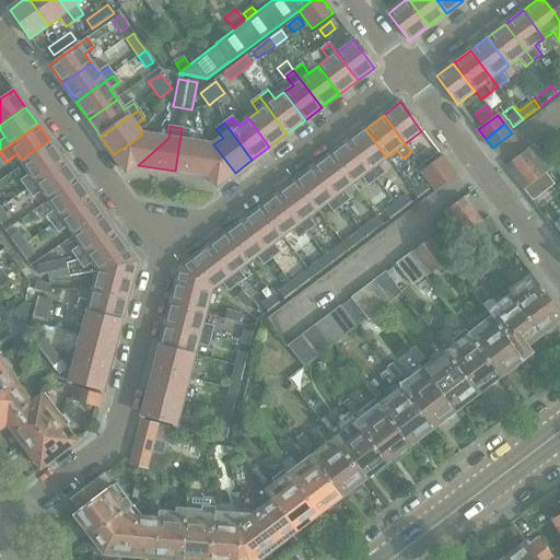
[(189,142),(190,129),(182,128),(175,171),(209,176),(189,142)]
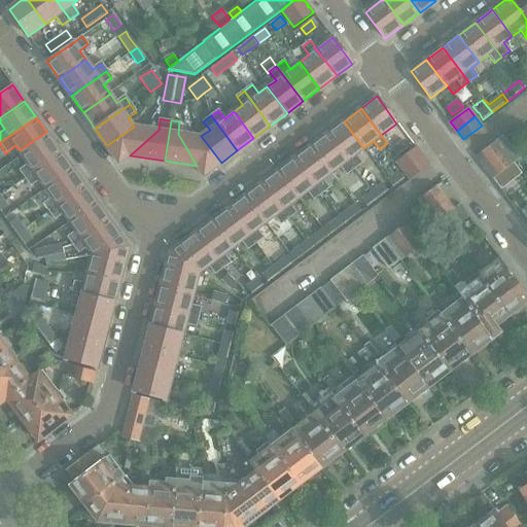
[(355,154),(363,148),(344,121),(327,134),(354,169),(361,163),(355,154)]
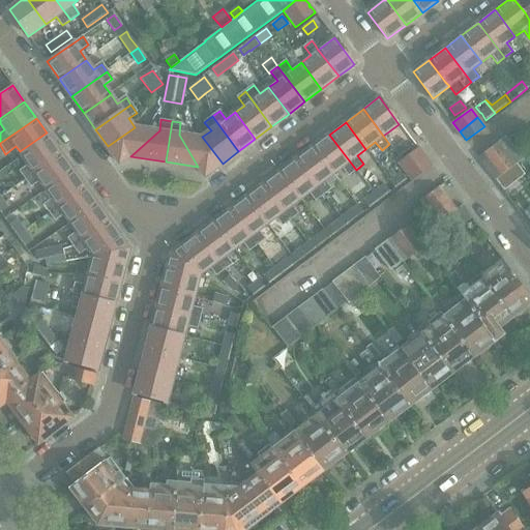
[(159,130),(148,129),(135,127),(108,146),(120,164),(130,156),(159,130)]
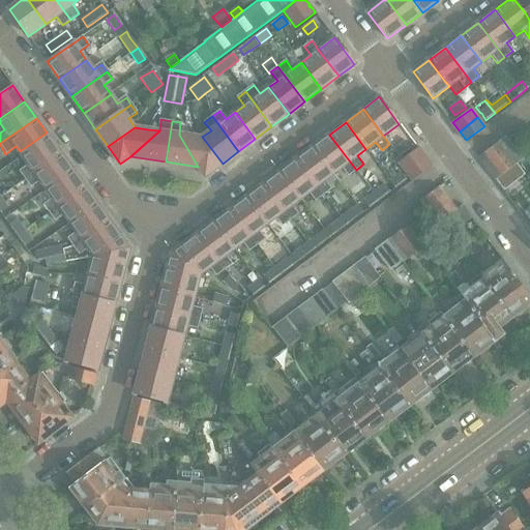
[(21,174),(57,148),(47,133),(20,151),(29,164),(19,171),(21,174)]
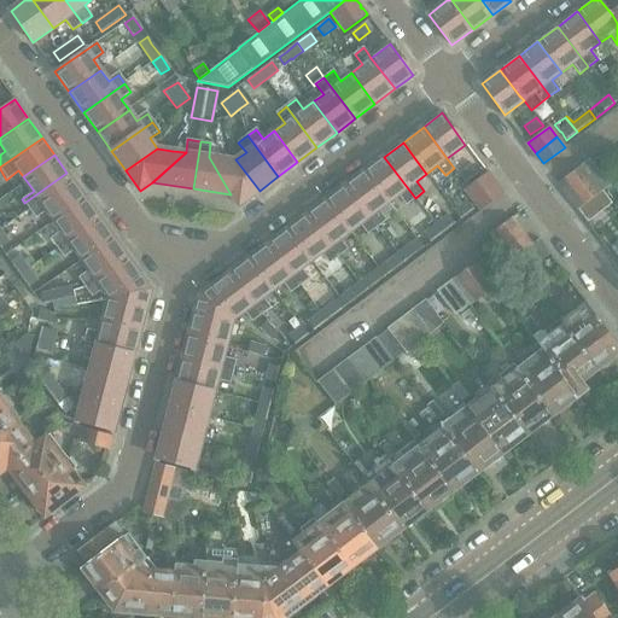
[(234,161),(220,158),(209,157),(231,194),(239,205),(260,191),(235,159),(234,161)]
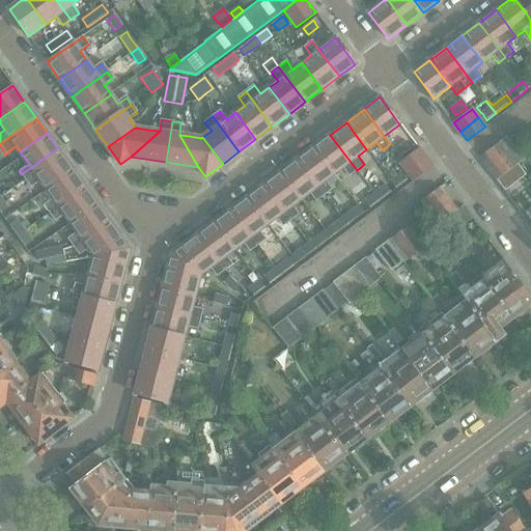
[(350,175),(357,170),(330,135),(313,147),(334,174),(342,167),(350,175)]
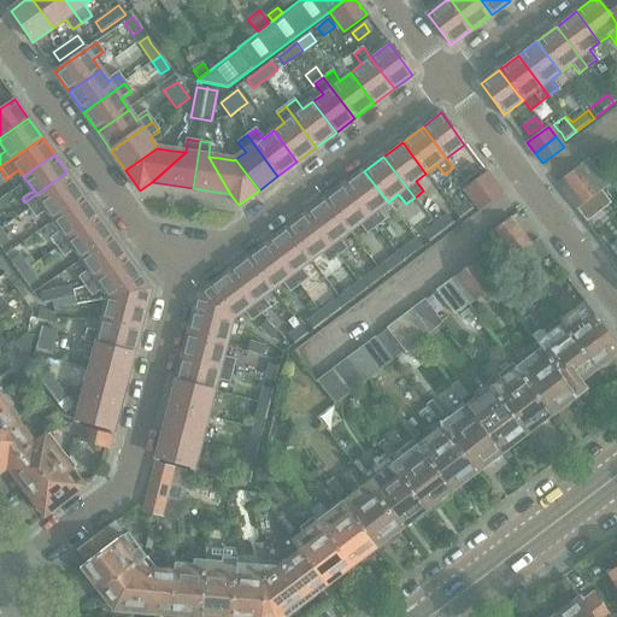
[(598,172),(588,160),(588,159),(556,183),(566,197),(598,172)]
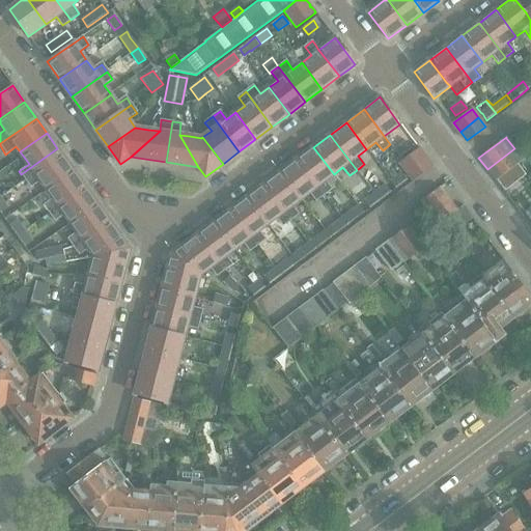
[(400,158),(411,150),(404,142),(394,150),(400,158)]
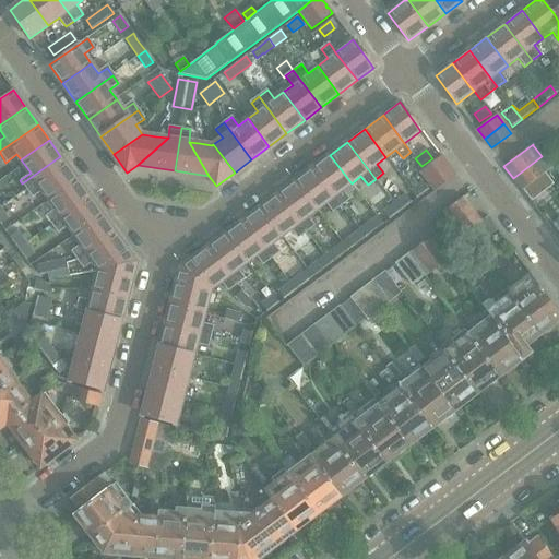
[(343,190),(352,183),(330,155),(312,168),(340,205),(349,199),(343,190)]
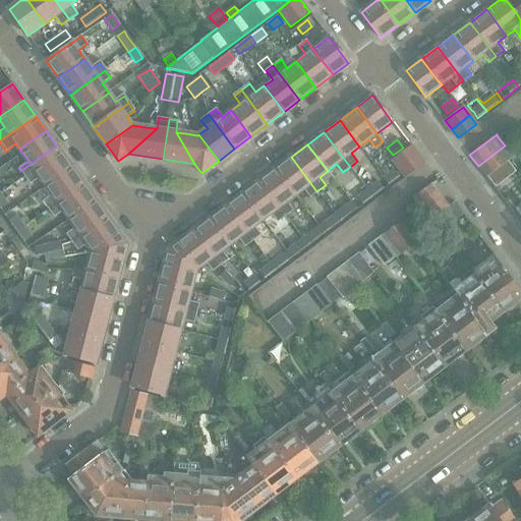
[(43,181),(69,163),(56,146),(20,171),(30,184),(40,176),(43,181)]
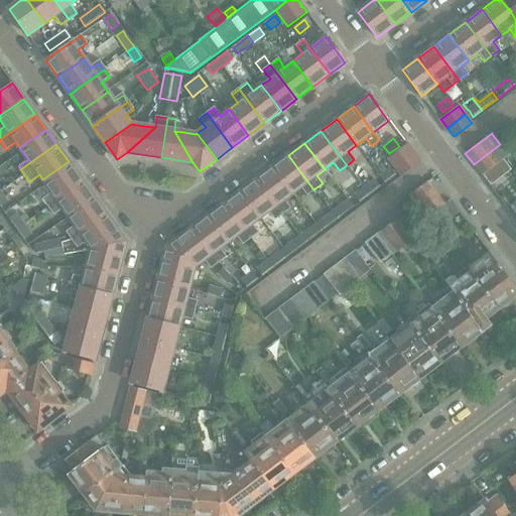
[(488,170),(508,155),(500,144),(474,164),(482,175),(488,170)]
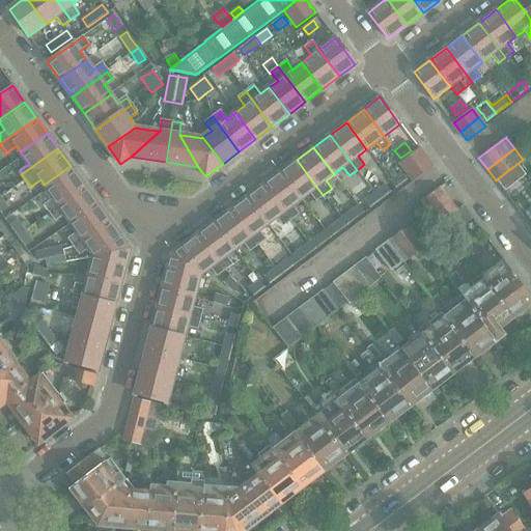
[(407,172),(424,159),(418,150),(399,164),(407,172)]
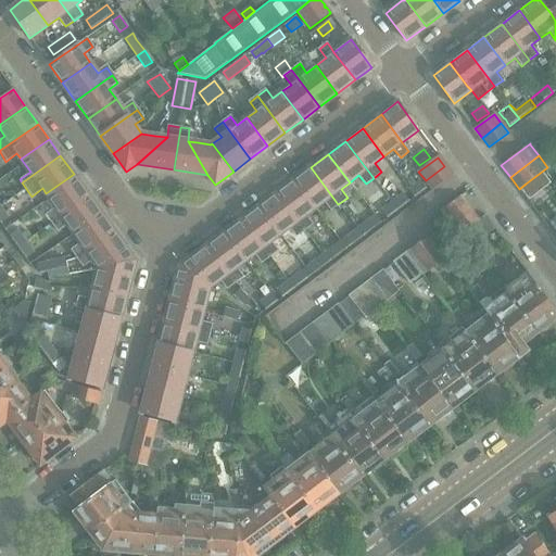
[(432,190),(451,176),(444,166),(426,180),(432,190)]
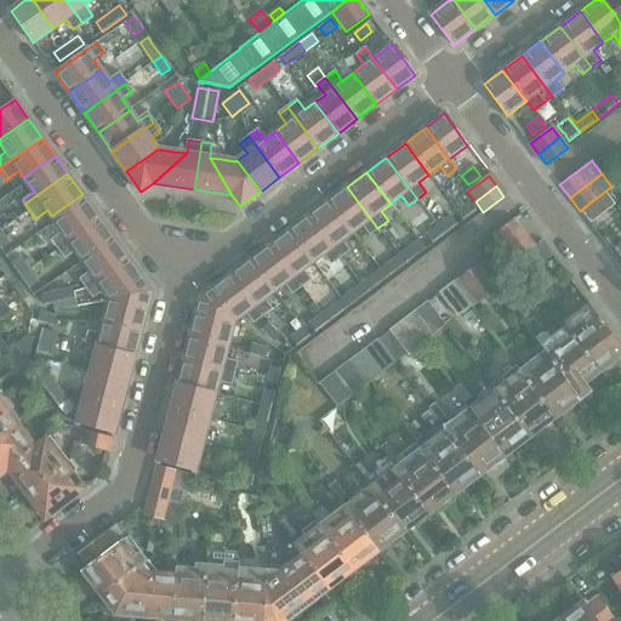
[(369,234),(377,228),(347,187),(328,201),(352,233),(363,224),(369,234)]
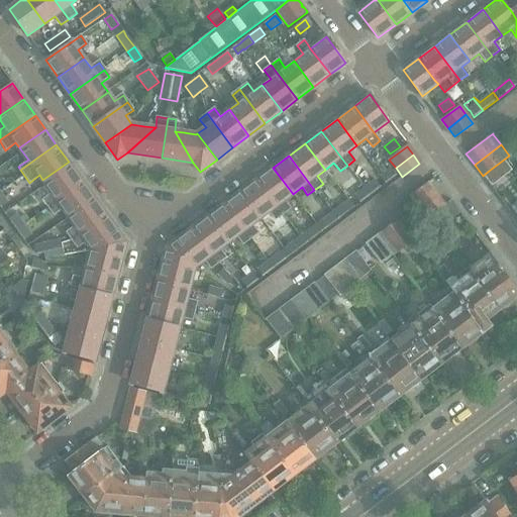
[(43,203),(80,178),(69,162),(42,180),(52,193),(41,200),(43,203)]
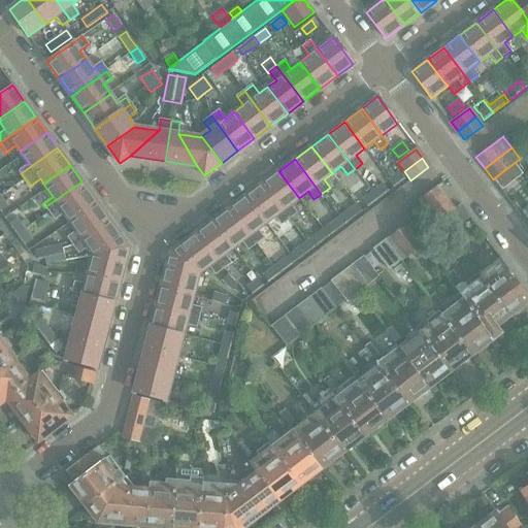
[(291,204),(299,198),(278,171),(263,183),(290,218),(297,212),(291,204)]
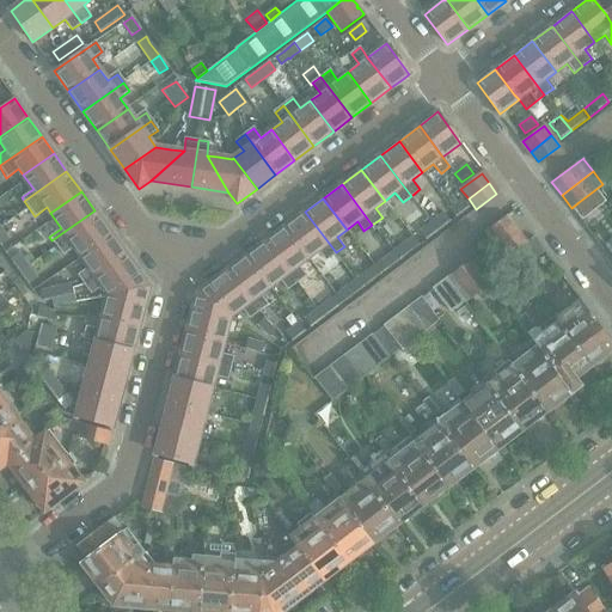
[(457,218),(469,208),(464,201),(451,210),(457,218)]
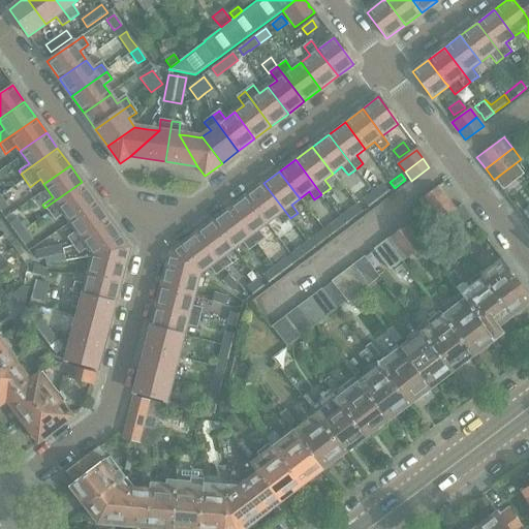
[(67,217),(93,198),(82,182),(44,208),(54,221),(64,213),(67,217)]
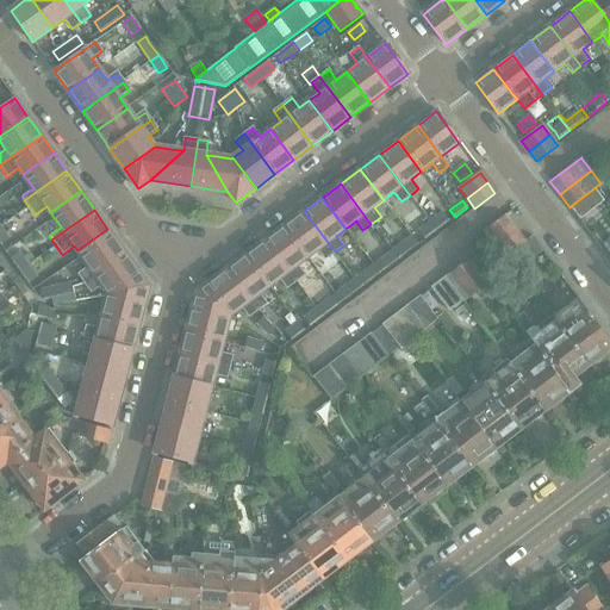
[(324,259),(335,251),(304,211),(284,226),(307,257),(317,250),(324,259)]
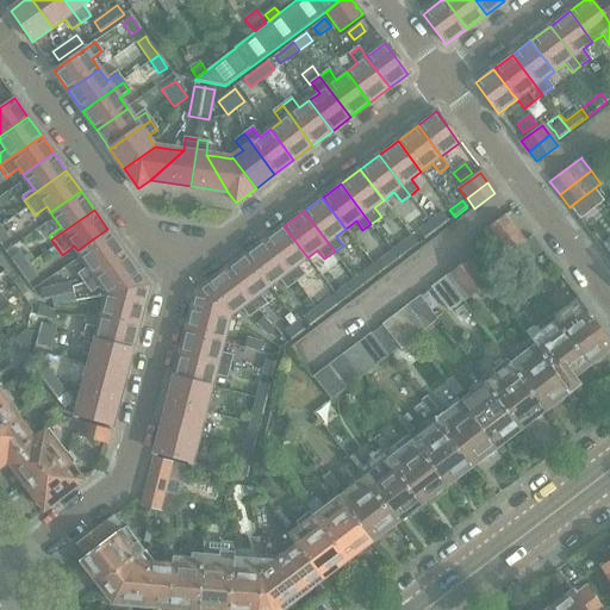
[(436,231),(448,223),(442,215),(431,223),(436,231)]
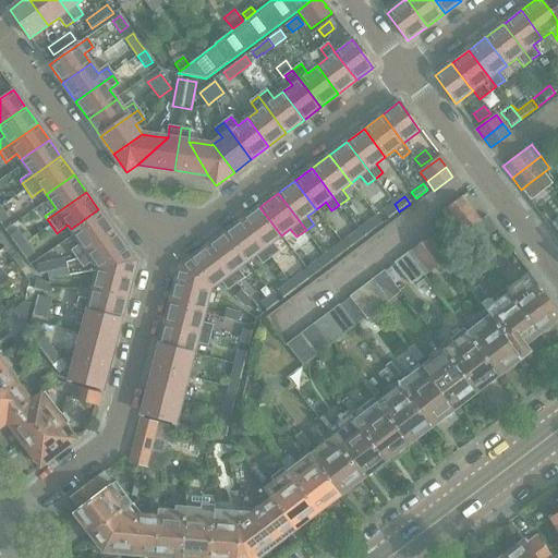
[(450,225),(471,209),(461,197),(441,211),(450,225)]
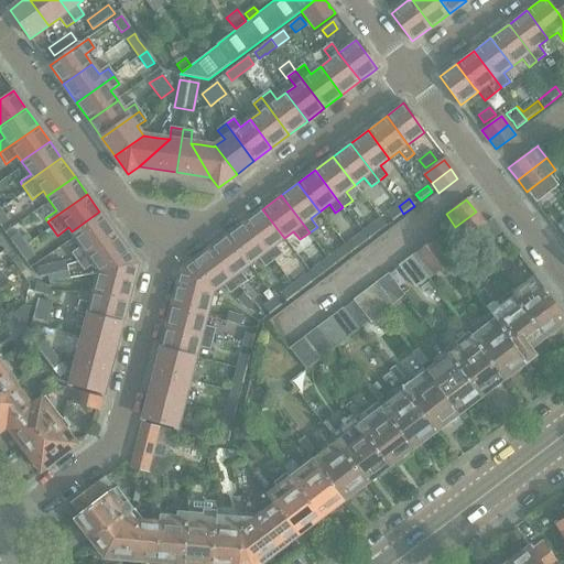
[(393,221),(403,214),(399,206),(388,215),(393,221)]
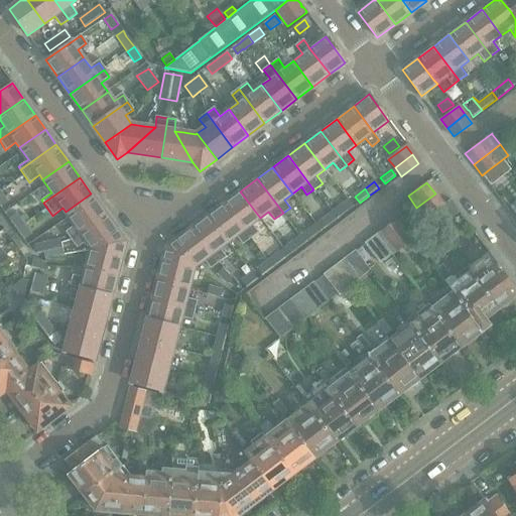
[(251,224),(260,218),(240,191),(224,205),(249,238),(257,232),(251,224)]
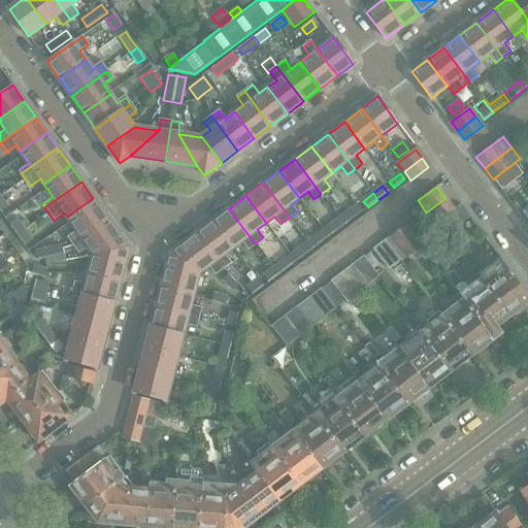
[(68,240),(105,215),(93,198),(67,217),(72,224),(69,226),(68,225),(60,231),(64,236),(66,235),(67,237),(66,237),(68,240)]
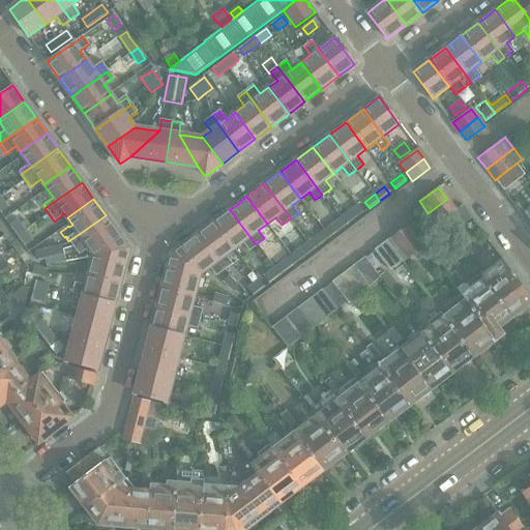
[(437,225),(455,210),(447,199),(428,213),(437,225)]
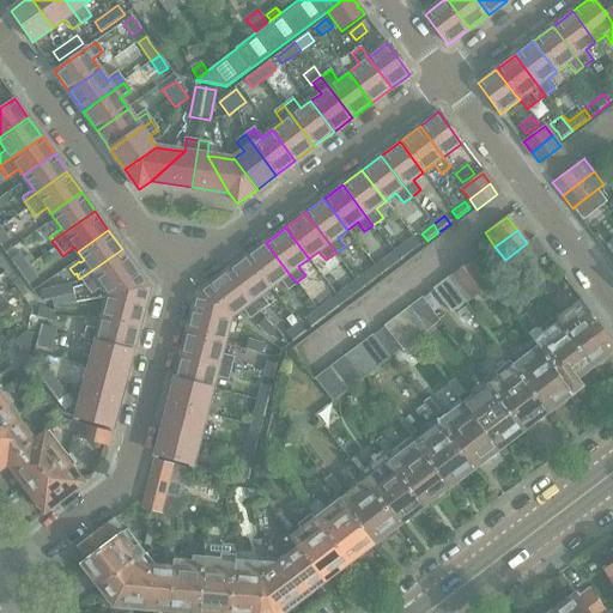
[(287,289),(296,283),(266,243),(248,256),(271,287),(280,280),(287,289)]
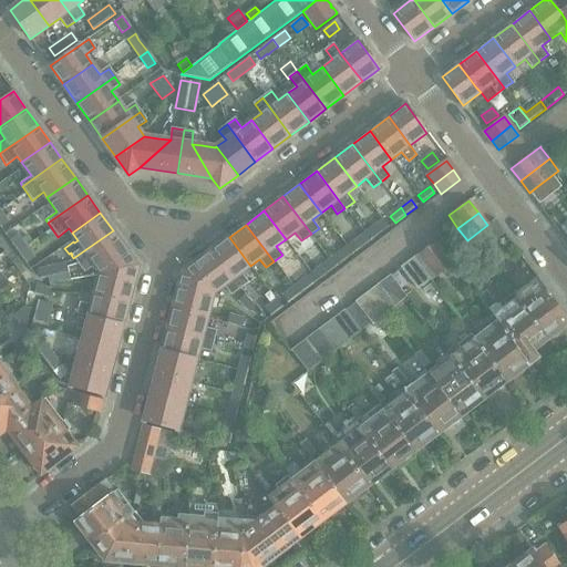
[(371,241),(381,234),(375,227),(366,234),(371,241)]
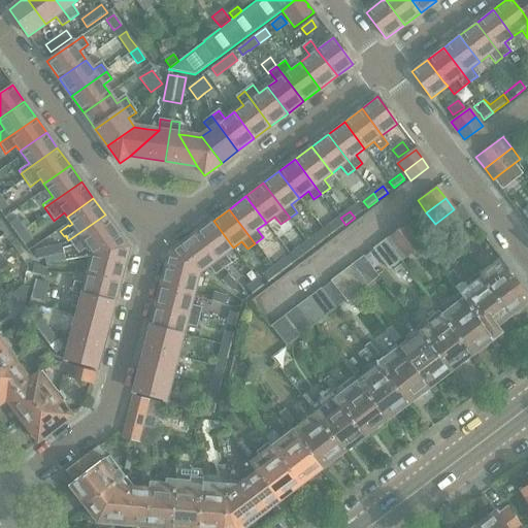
[(92,252),(119,233),(105,215),(68,240),(78,255),(89,248),(92,252)]
